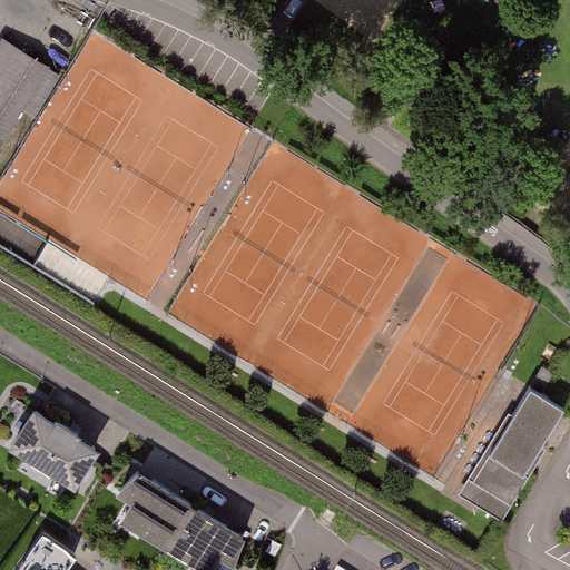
[(61,78),(1,42),(0,43),(0,154),(23,115),(36,121),(61,78)]
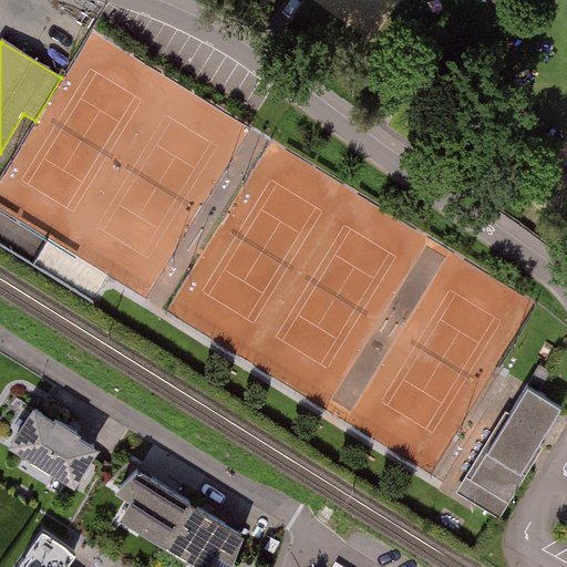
[(556,406),(524,387),(457,492),(498,516),(544,444),(536,439),(556,406)]
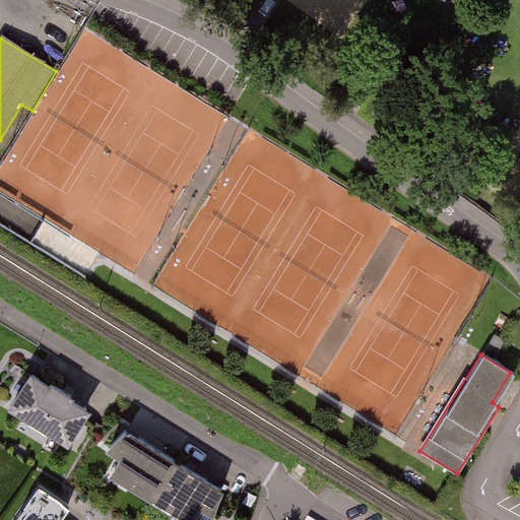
[(86,407),(24,371),(2,408),(63,445),(86,407)]
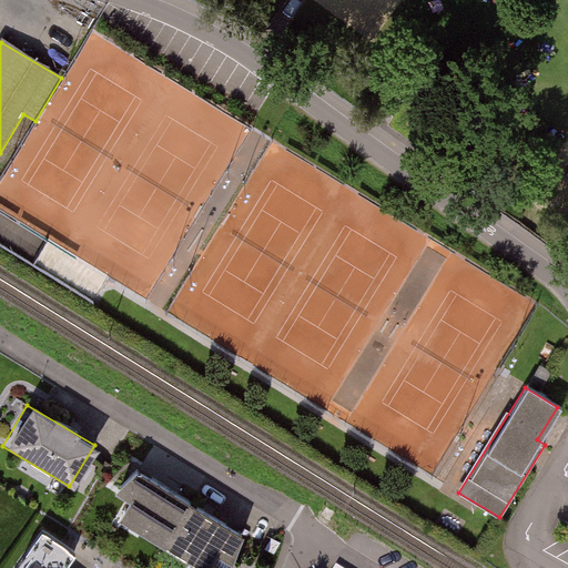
[(234,554),(242,533),(138,469),(123,486),(137,494),(125,511),(210,563),(221,546),(234,554)]
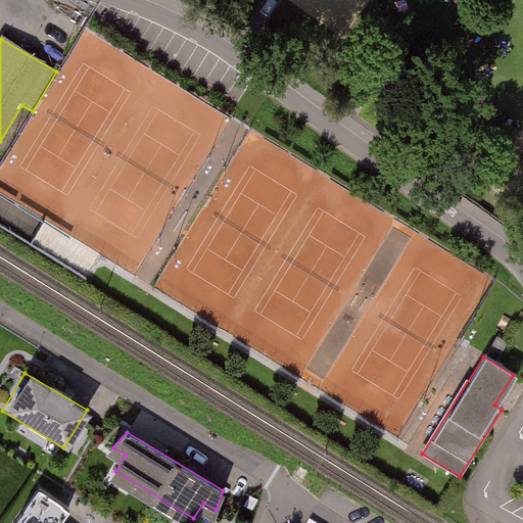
[(60,522),(70,508),(40,487),(25,510),(30,513),(22,522),(60,522)]
